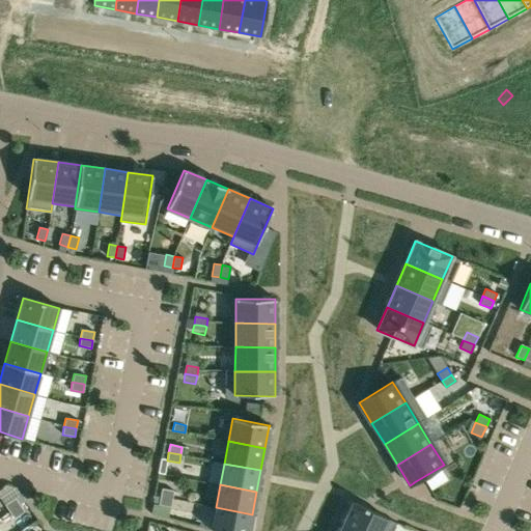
[(162,488),(160,497),(172,499),(173,491),(162,488)]
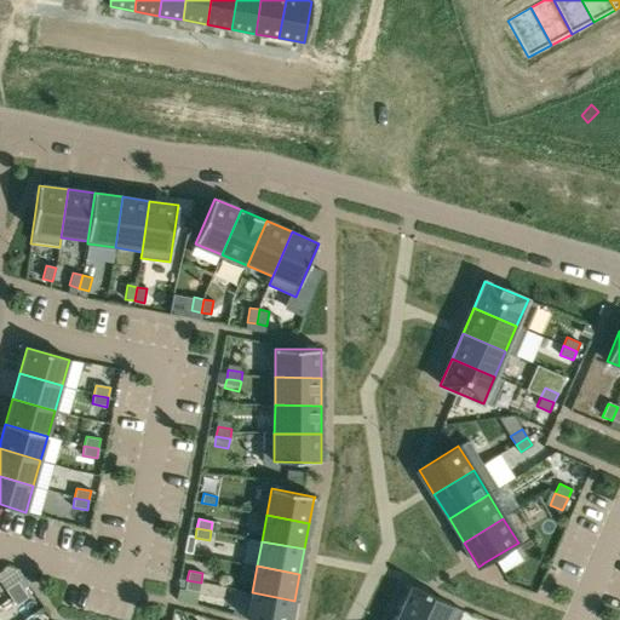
[(187,580),(185,590),(199,592),(201,583),(187,580)]
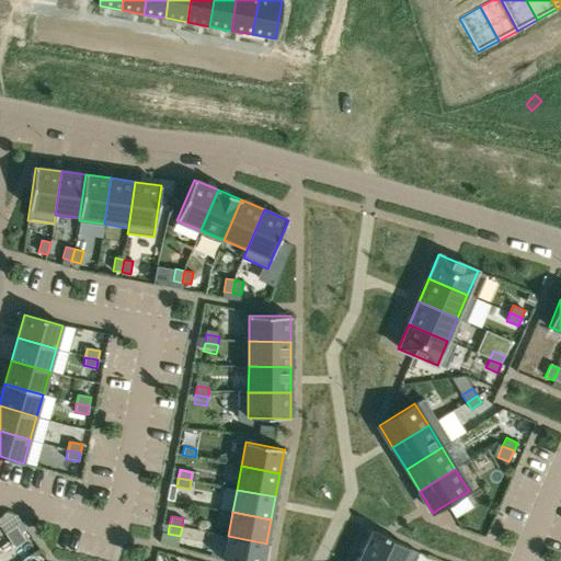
[(15,526),(6,534),(10,540),(21,534),(15,526)]
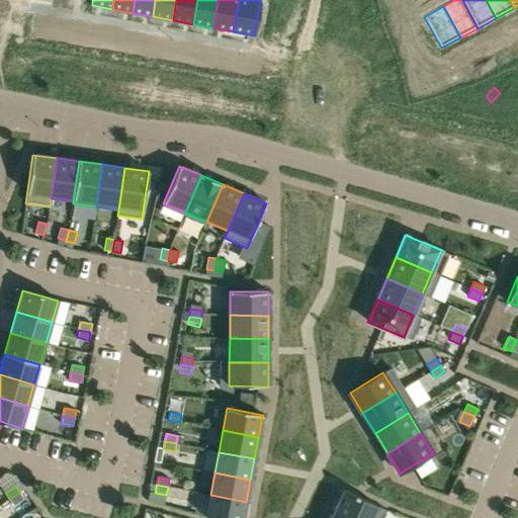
[(344,490),(333,512),(346,517),(374,517),(380,507),(344,490)]
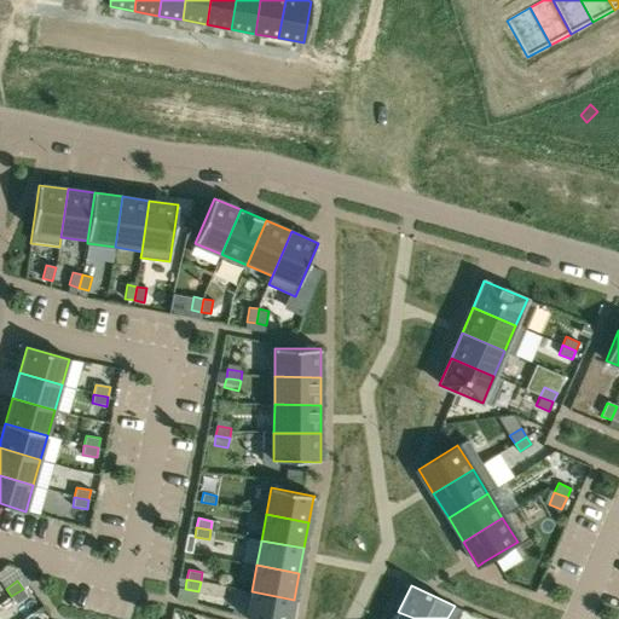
[(23,589),(11,596),(17,605),(29,596),(23,589)]
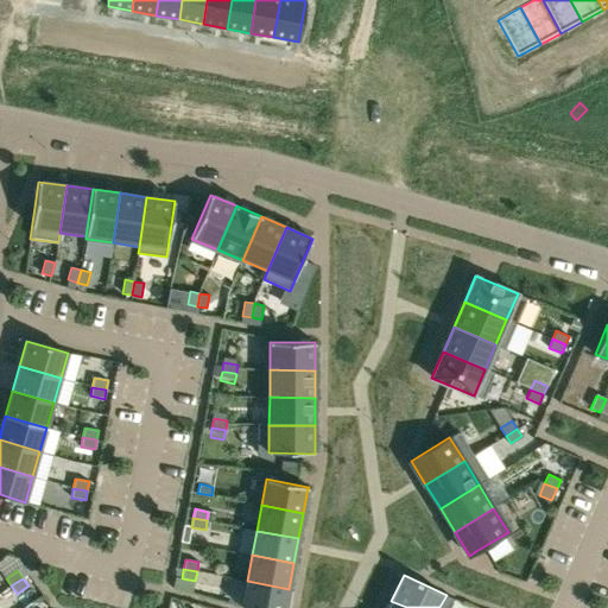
[(247,581),(242,607),(248,607),(284,607),(289,589),(247,581)]
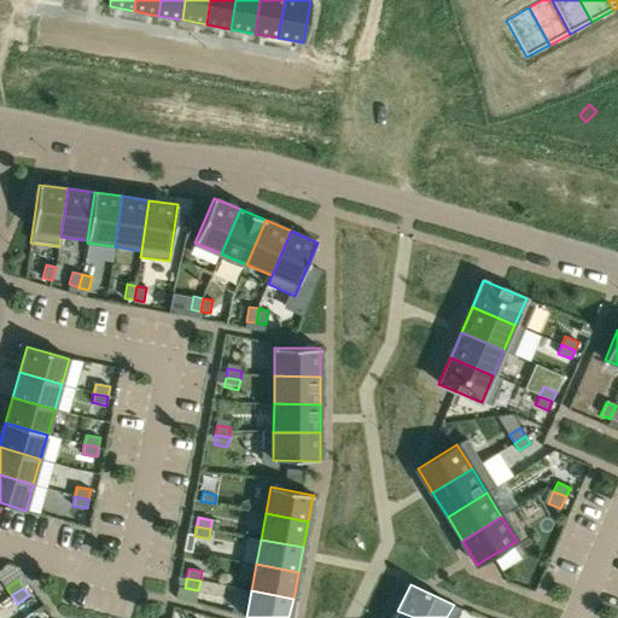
All buildings are outlined.
